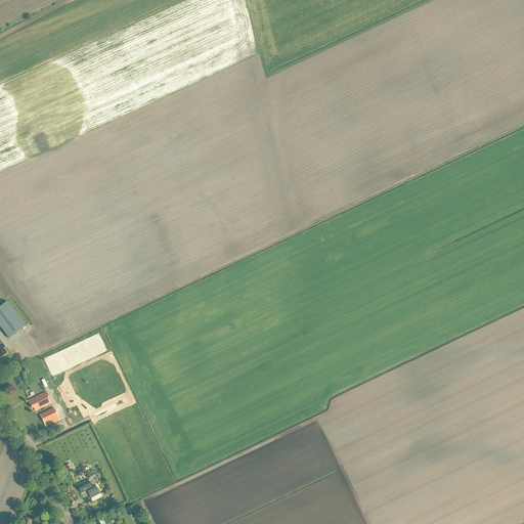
[(6,302),(0,306),(0,326),(8,339),(25,326),(6,302)]
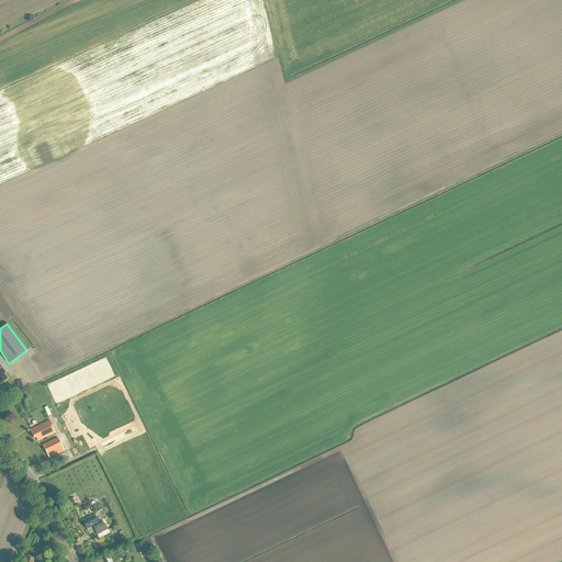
[(36,438),(38,441),(55,433),(49,420),(30,429),(34,438),(36,438)]
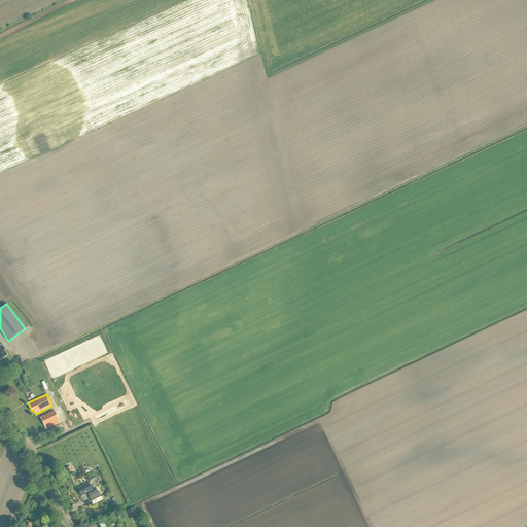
[(60,423),(54,411),(40,417),(46,430),(60,423)]
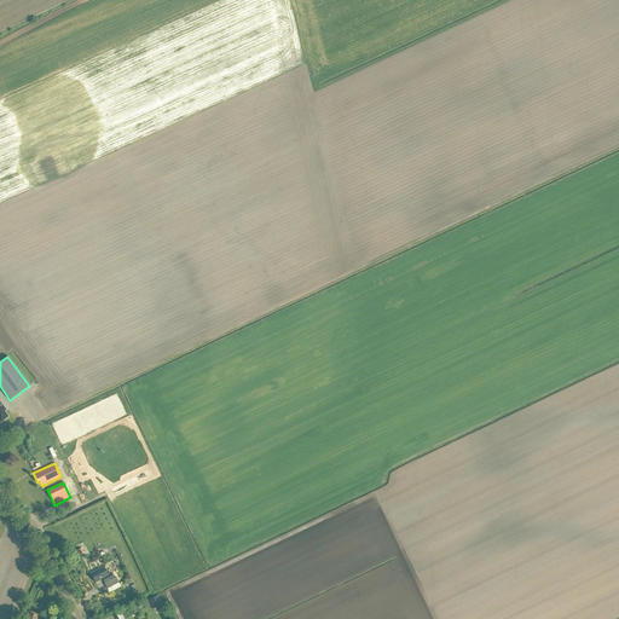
[(104,567),(91,574),(96,583),(103,579),(104,579),(106,583),(114,579),(110,573),(108,574),(104,567)]
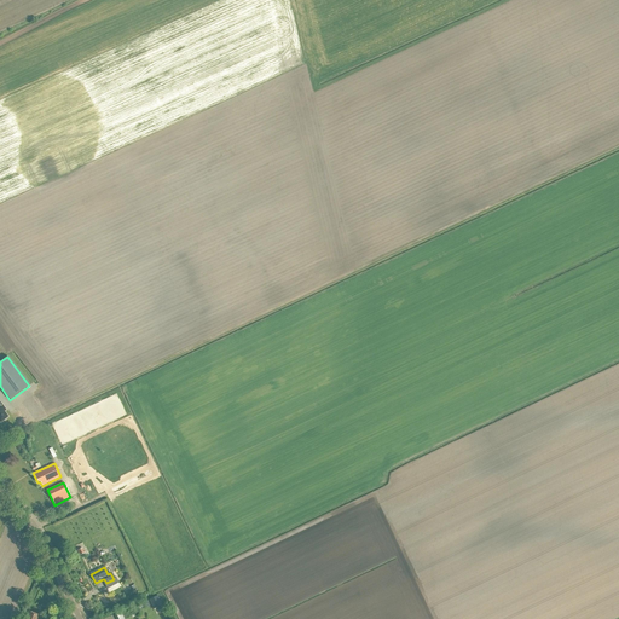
[(157,596),(149,600),(154,609),(157,608),(157,607),(160,606),(161,608),(163,607),(157,596)]
